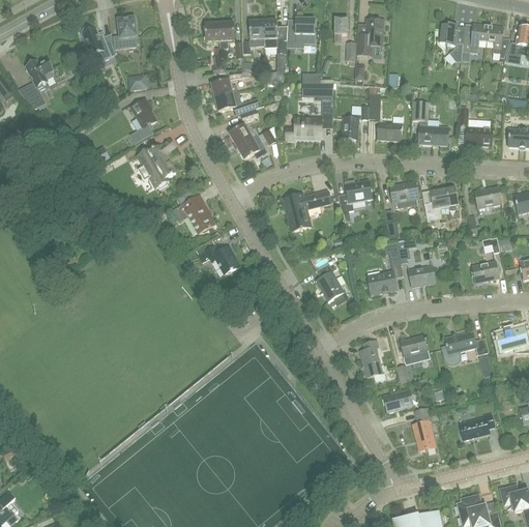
[(357,24),(355,55),(371,56),(371,46),(381,46),(382,19),(378,19),(378,17),(371,17),(370,19),(365,18),(365,24),(357,24)]
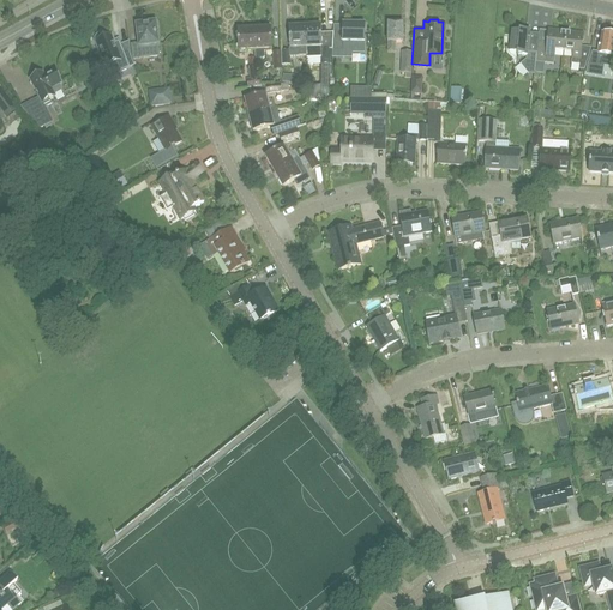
[(136,23),(138,42),(130,42),(131,52),(132,56),(158,53),(154,20),(136,23)]
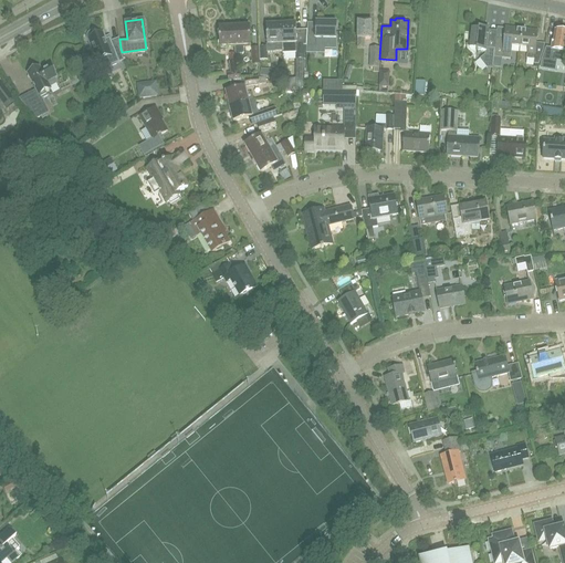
[(306,32),(306,51),(323,51),(323,47),(334,47),(334,20),(314,19),(314,32),(306,32)]
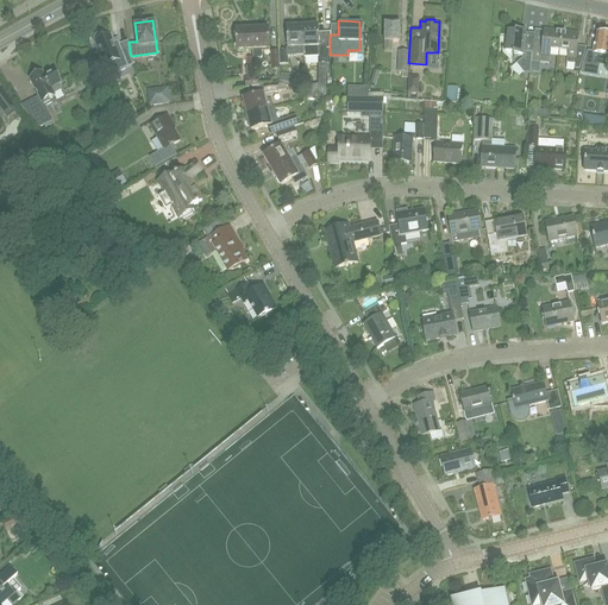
[(397,38),(397,20),(383,20),(382,48),(390,48),(390,38),(397,38)]
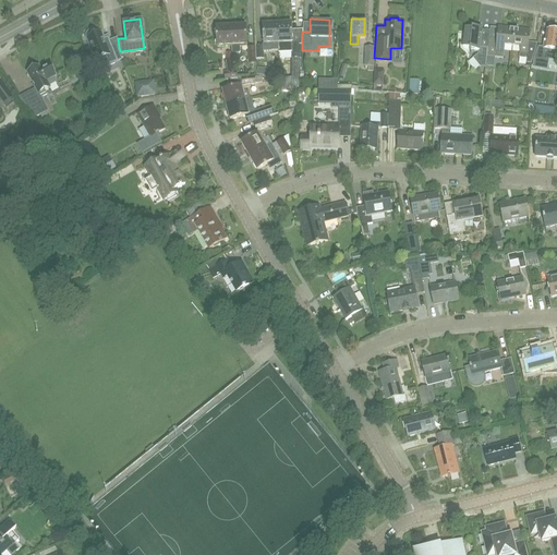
[(245,43),(245,23),(243,24),(243,22),(237,22),(237,24),(229,24),(231,44),(245,43)]
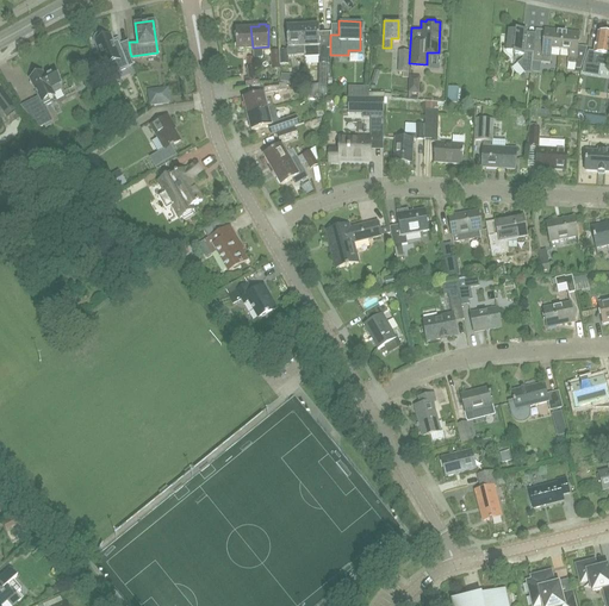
[(303,52),(302,24),(286,25),(287,45),(294,44),(294,52),(303,52)]
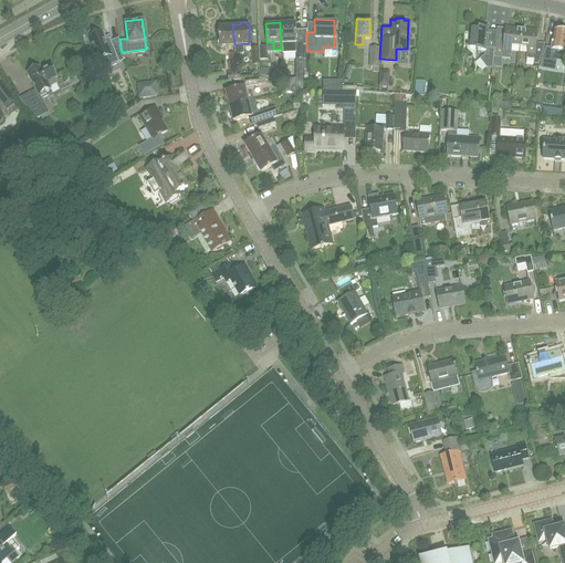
[(280,22),(281,49),(281,51),(295,50),(295,56),(303,56),(303,43),(295,43),(294,22),(280,22)]
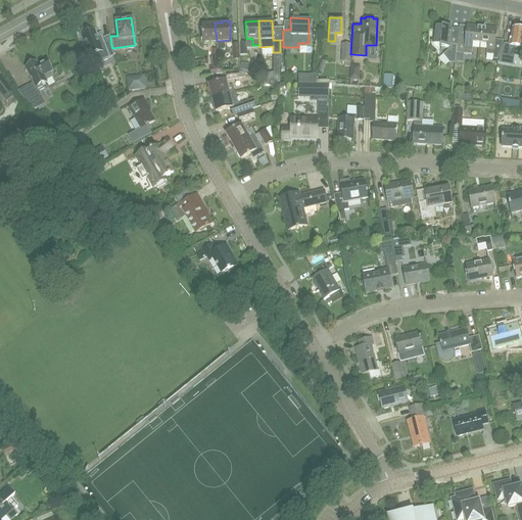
[(217,41),(215,22),(201,24),(202,41),(217,41)]
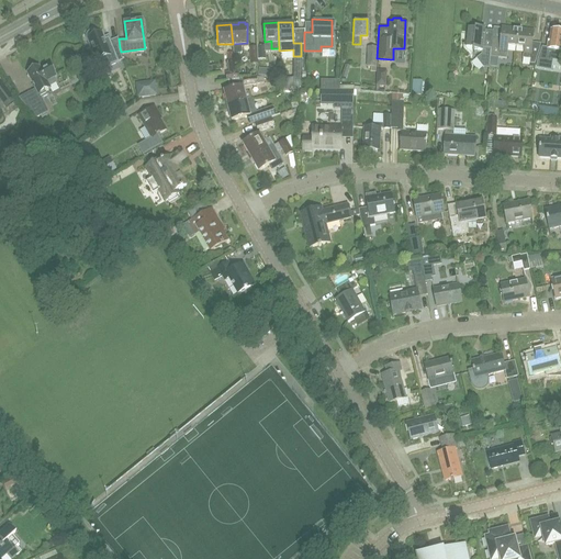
[(490,54),(491,35),(492,33),(483,33),(484,25),(474,24),(473,26),(468,25),(466,44),(472,45),(472,47),(481,48),(481,52),(475,56),(483,65),(487,65),(490,54)]
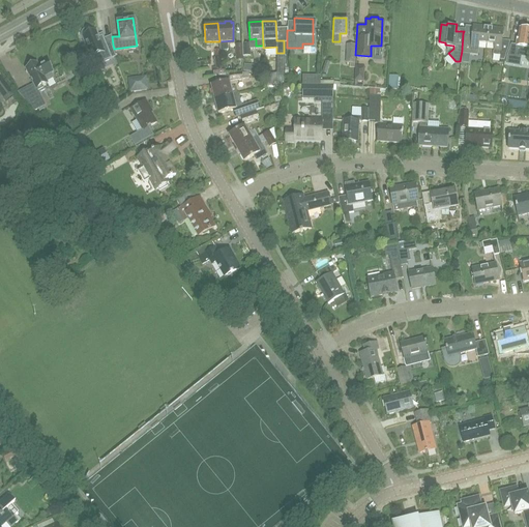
[(486,40),(487,25),(472,23),(471,34),(463,33),(462,51),(477,52),(478,39),(486,40)]
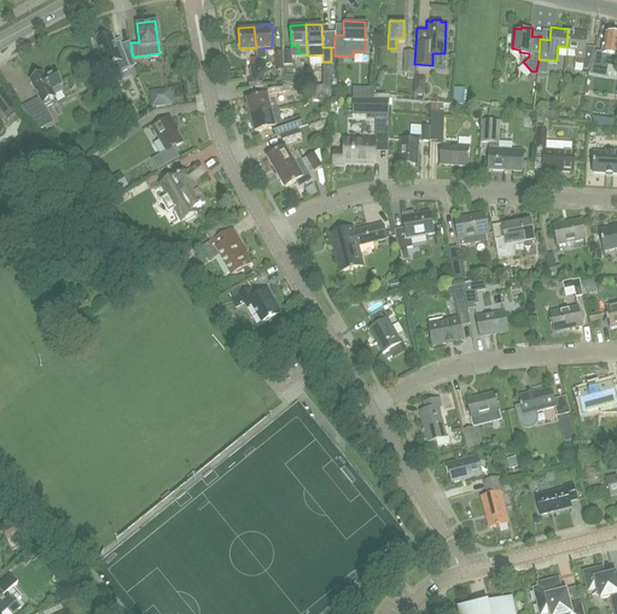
[(586,30),(568,29),(566,47),(575,48),(574,60),(582,60),(581,65),(587,66),(592,52),(593,45),(585,44),(586,30)]
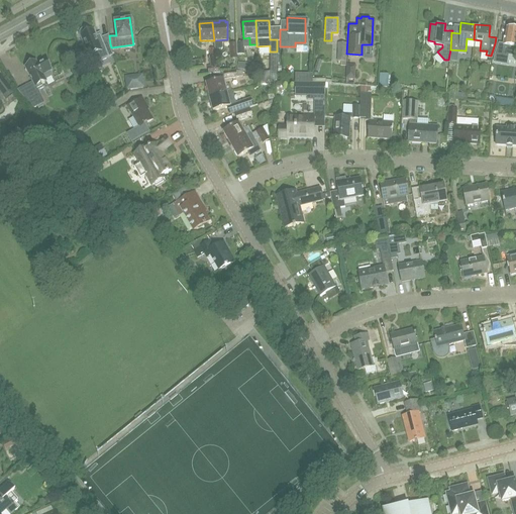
[(515,54),(515,43),(515,44),(515,42),(515,26),(505,25),(504,35),(502,35),(500,49),(506,50),(506,53),(515,54)]
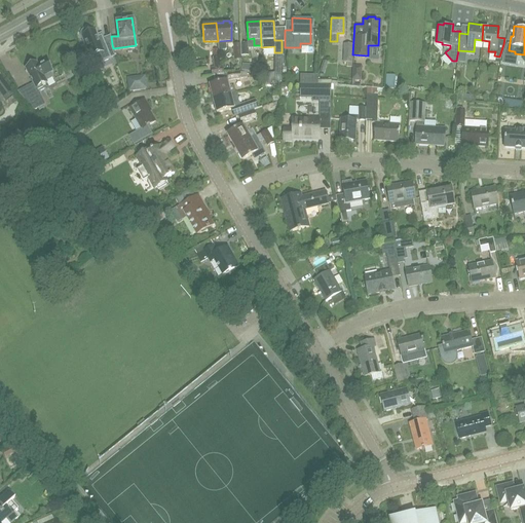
[(88,52),(97,49),(101,58),(101,59),(114,53),(111,45),(110,44),(107,46),(101,33),(98,34),(95,29),(90,31),(89,29),(88,29),(87,28),(86,28),(85,28),(84,28),(83,29),(82,29),(81,30),(81,31),(81,32),(81,34),(88,52)]
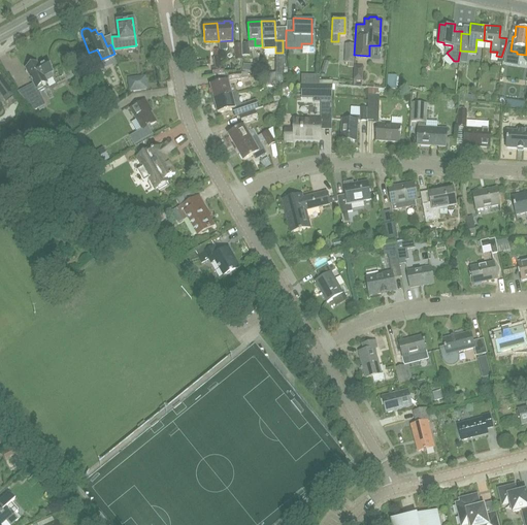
[(344,41),(343,60),(348,60),(348,64),(353,64),(353,61),(354,61),(355,42),(344,41)]
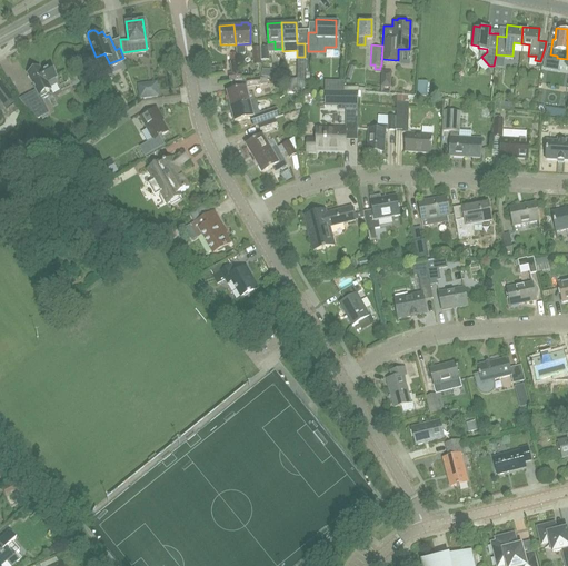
[(238,69),(237,58),(236,51),(230,51),(230,59),(229,59),(231,71),(227,71),(228,80),(230,79),(241,78),(240,69),(238,69)]
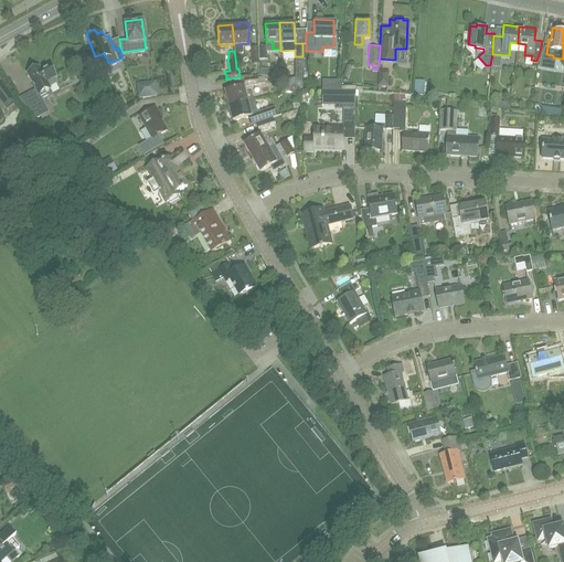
[(476,56),(471,59),(478,69),(482,65),(476,56)]
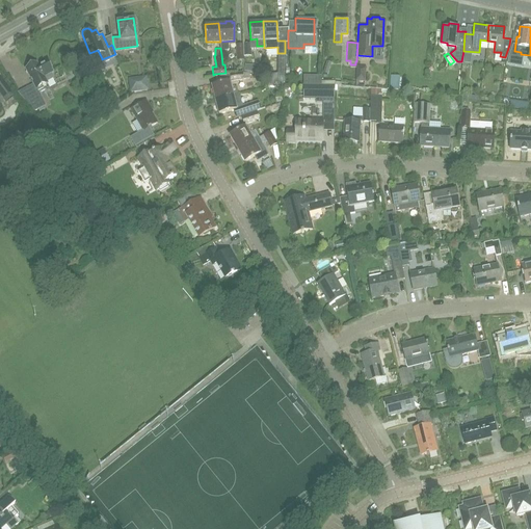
[(516,79),(518,59),(508,59),(507,79),(516,79)]
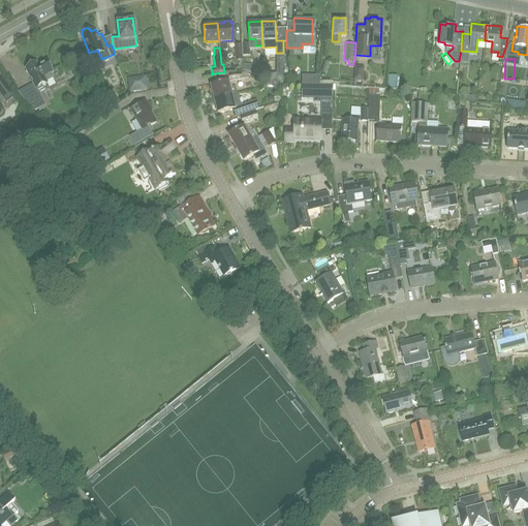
[(45,80),(53,75),(50,70),(52,70),(47,60),(37,64),(36,62),(26,67),(33,82),(17,90),(32,110),(38,106),(33,96),(39,93),(36,86),(45,81),(45,80)]
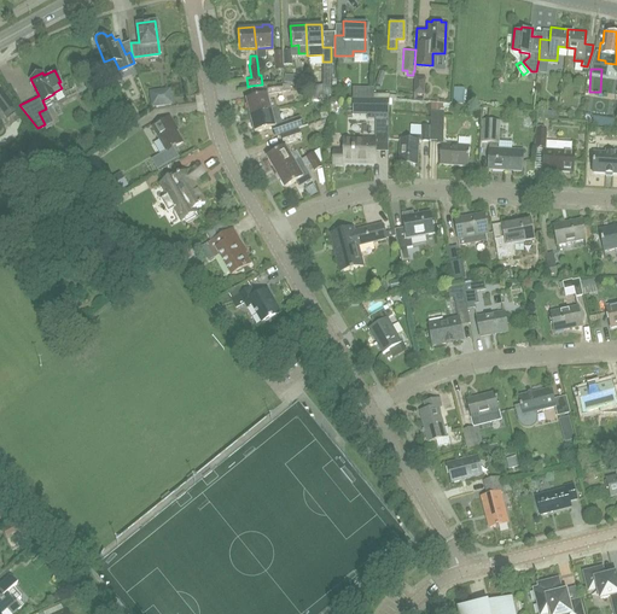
[(424,92),(424,75),(413,74),(413,92),(424,92)]
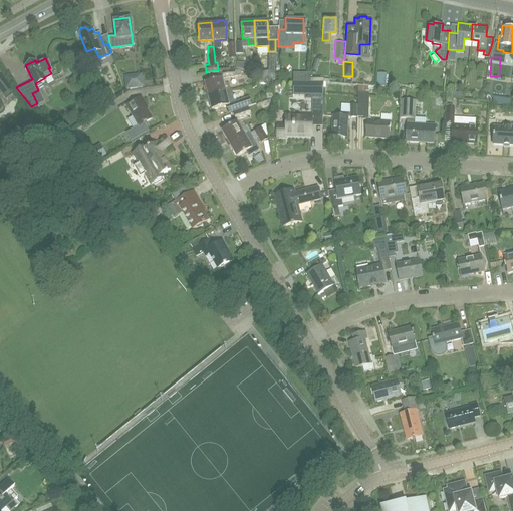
[(234,67),(222,68),(223,76),(235,74),(235,73),(241,73),(240,66),(234,67)]
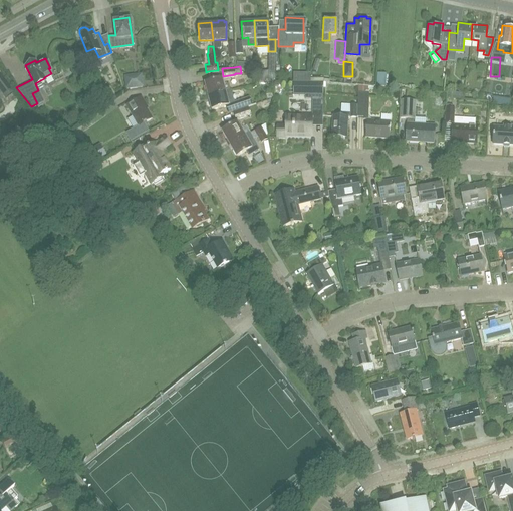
[(375,73),(374,81),(385,82),(386,74),(375,73)]
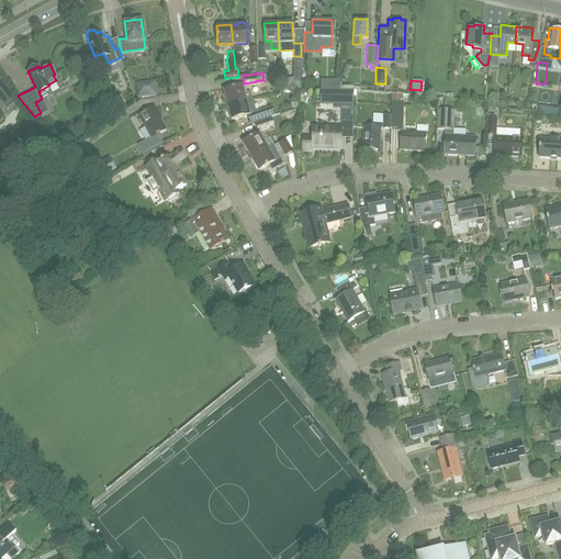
[(352,129),(352,93),(356,93),(356,88),(360,88),(360,84),(354,84),(354,82),(339,81),(339,87),(320,87),(320,101),(333,102),(333,107),(340,107),(339,125),(311,125),(311,133),(302,133),(302,149),(312,149),(312,145),(340,146),(340,129),(352,129)]
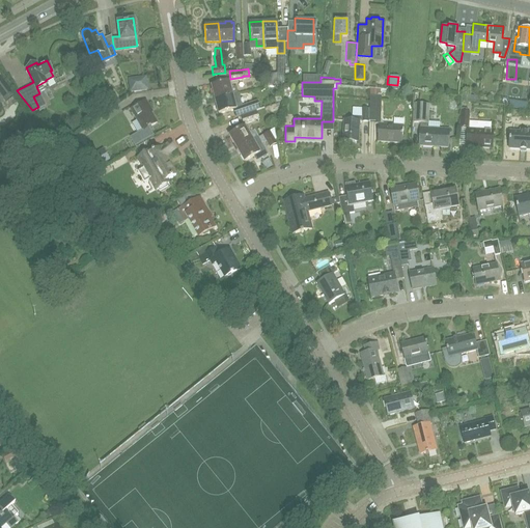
[(147,79),(132,81),(133,91),(148,89),(147,79)]
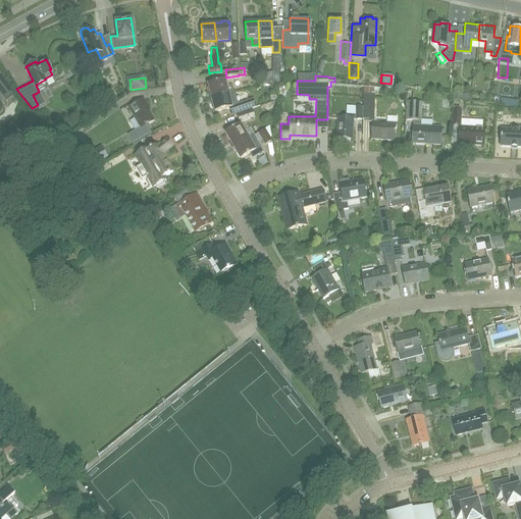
[(231,83),(228,84),(226,84),(224,78),(207,83),(210,96),(233,90),(231,83)]
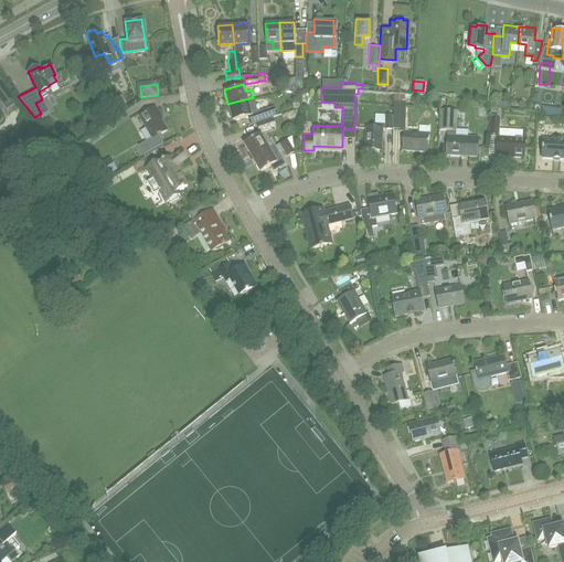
[(539,112),(550,112),(551,86),(539,86),(539,112)]
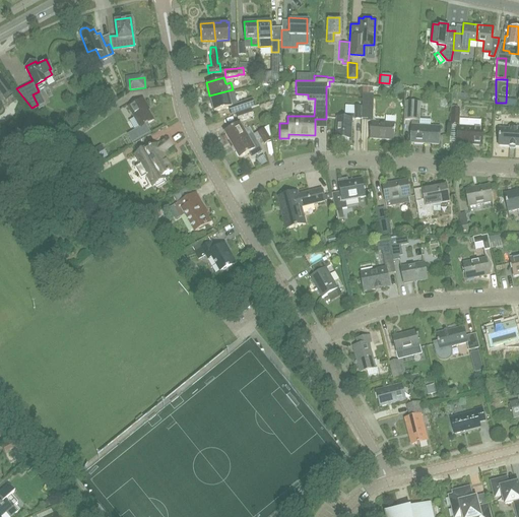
[(372,92),(372,88),(378,88),(378,84),(372,84),(362,84),(362,92),(361,116),(367,116),(372,116),(372,92)]
